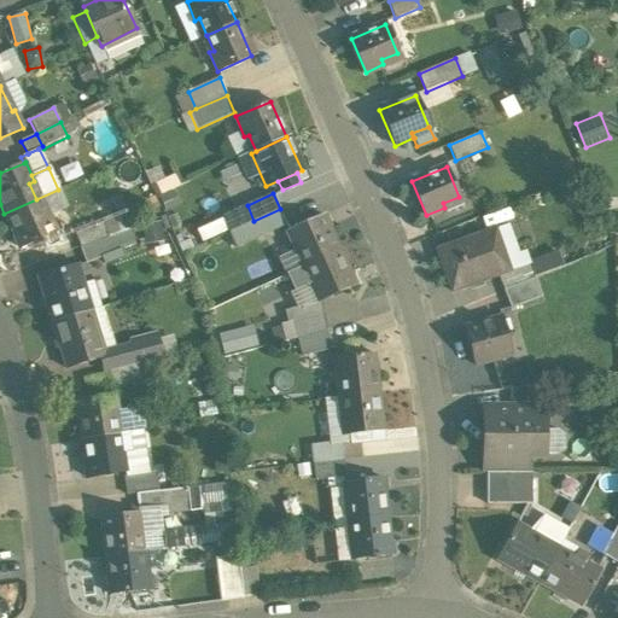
[(36,199),(4,214),(19,249),(57,232),(48,213),(44,215),(36,199)]
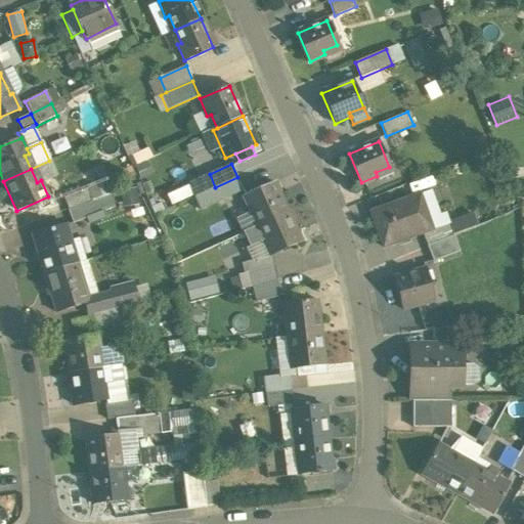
[(237,177),(215,187),(220,201),(244,190),(237,177)]
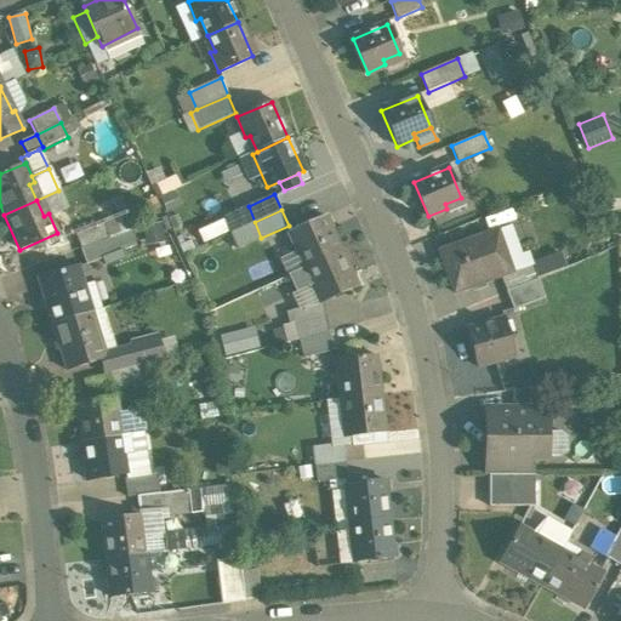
[(121,217),(103,224),(108,238),(126,231),(121,217)]
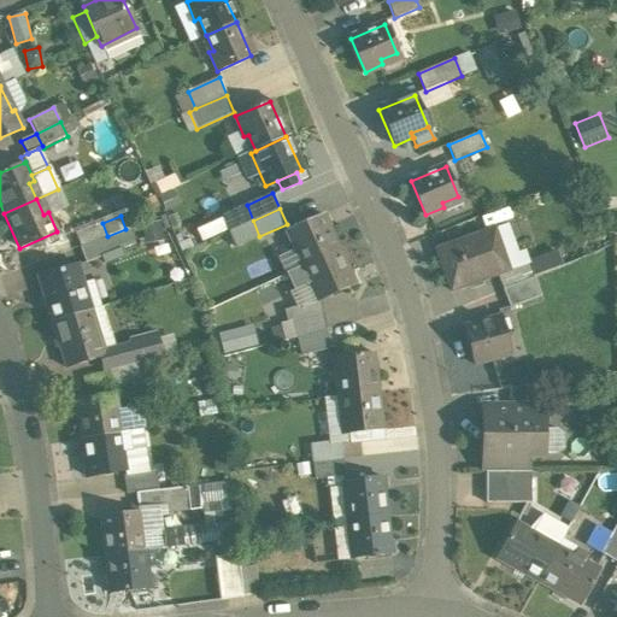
[(322,216),(287,231),(295,248),(298,247),(306,264),(306,265),(338,251),(322,216)]
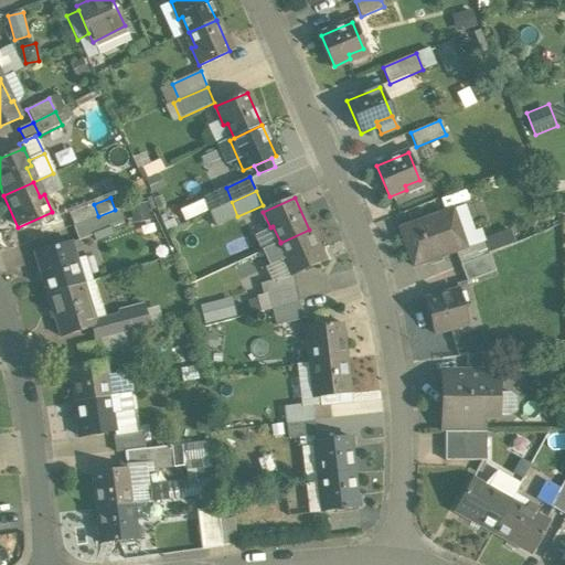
[(232,202),(210,213),(215,226),(237,216),(232,202)]
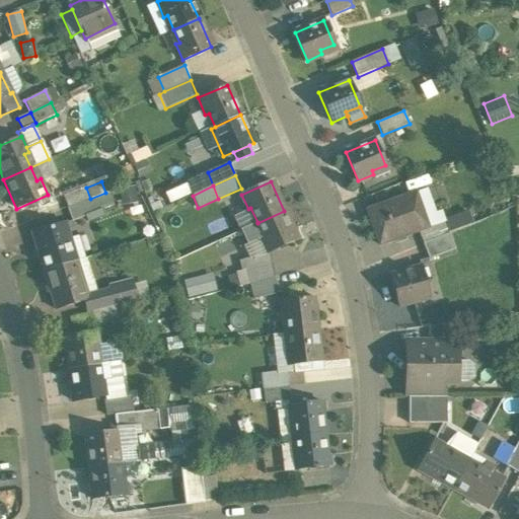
[(86,188),(63,197),(67,209),(90,200),(90,199),(86,188)]
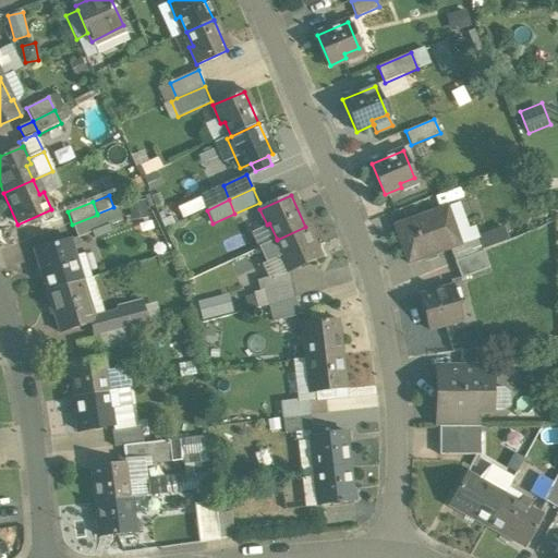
[(97,215),(72,225),(77,239),(122,221),(117,207),(97,215)]
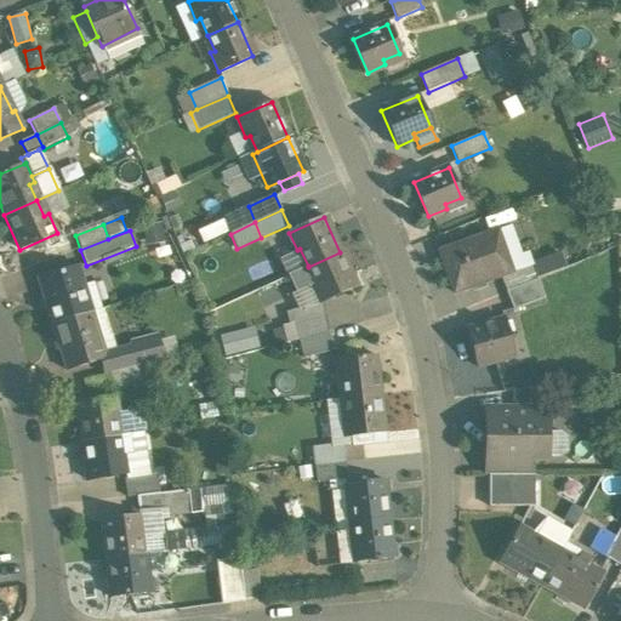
[(512,271),(499,231),(440,251),(454,294),(500,277),(512,273),(512,271)]
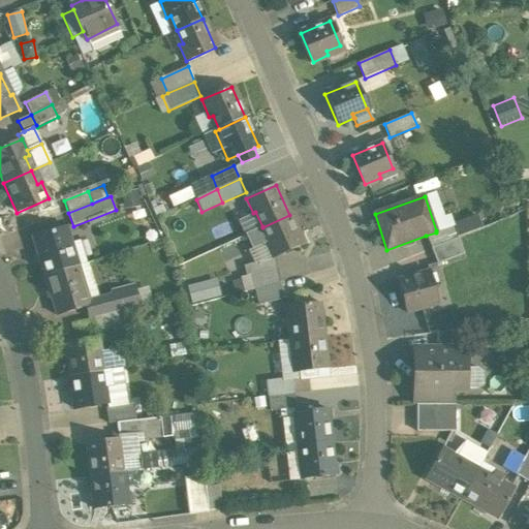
[(289,215),(262,227),(269,240),(265,242),(266,243),(272,258),(273,258),(274,258),(303,245),(289,215)]
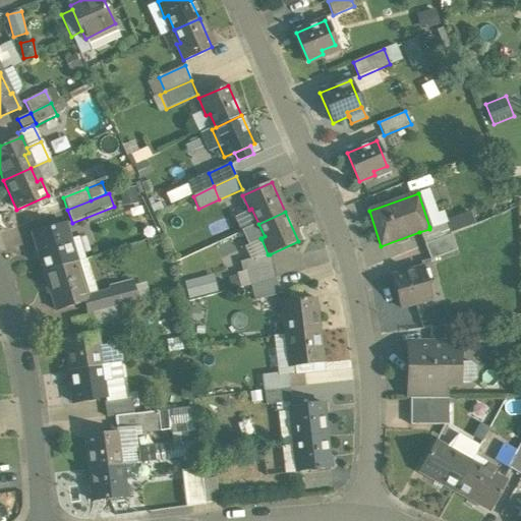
[(446,222),(429,227),(429,229),(419,232),(424,245),(451,235),(446,222)]
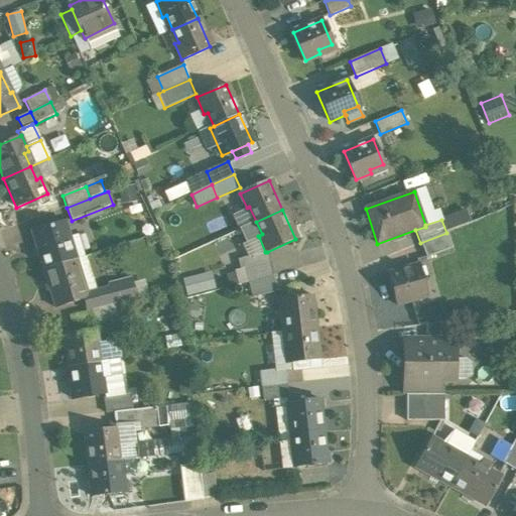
[(256,221),(239,229),(246,243),(259,237),(258,236),(262,234),(256,222),(256,221)]
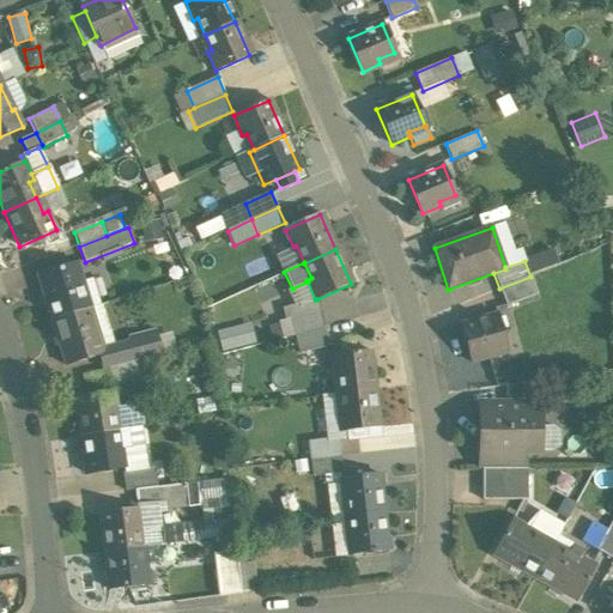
[(77,263),(38,274),(47,304),(48,303),(54,321),(89,310),(80,283),(83,283),(77,263)]
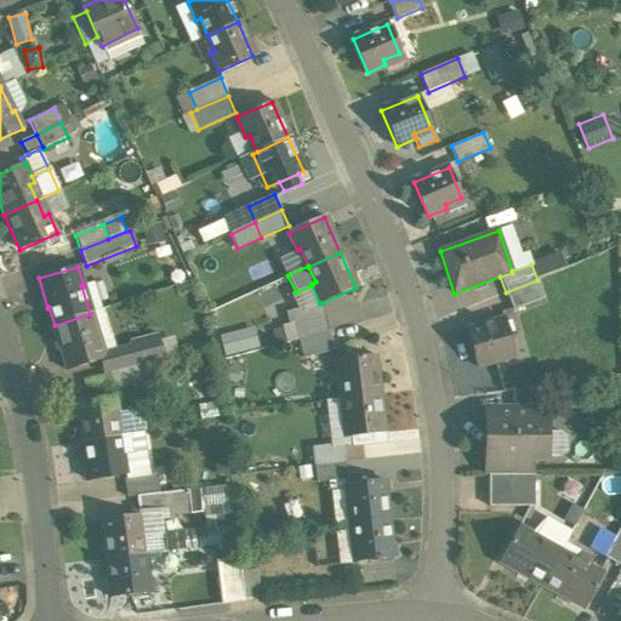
[(537,280),(506,292),(513,311),(545,298),(537,280)]
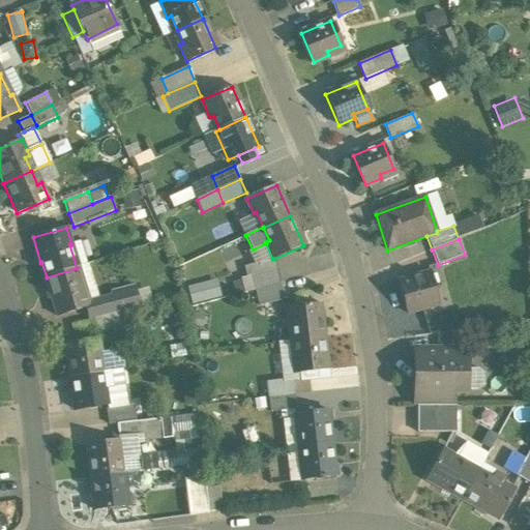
[(253,249),(248,252),(255,264),(272,259),(266,243),(253,249)]
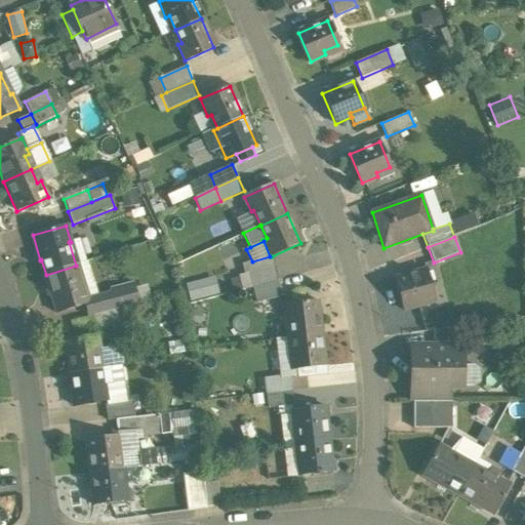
[(252,261),(242,265),(244,274),(249,273),(274,267),(272,256),(271,256),(270,256),(252,261)]
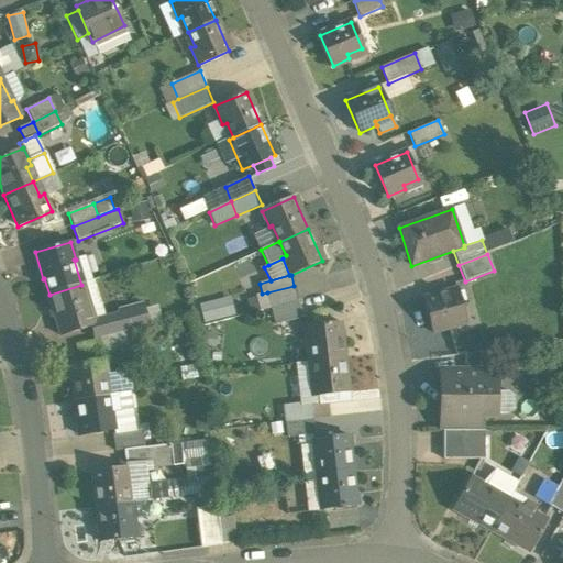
[(81,285),(50,295),(53,308),(52,309),(59,335),(94,326),(96,324),(95,322),(90,308),(88,308),(81,285)]
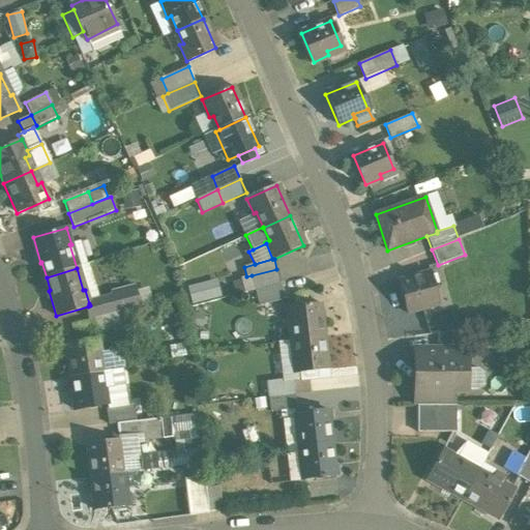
[(276,269),(252,275),(255,290),(255,291),(281,284),(276,269)]
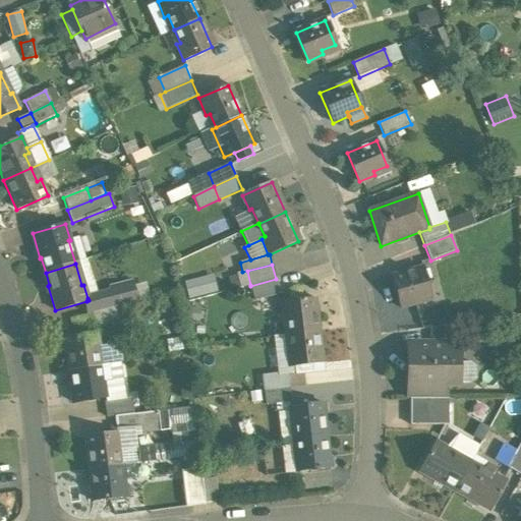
[(424,267),(393,276),(401,307),(418,303),(416,299),(431,295),(424,267)]
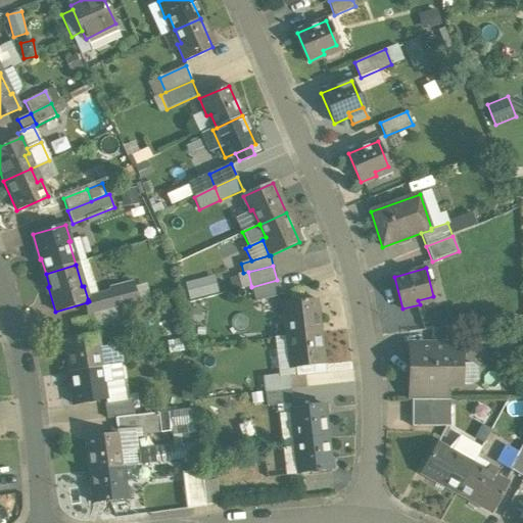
[(243,273),(237,275),(241,289),(251,286),(248,272),(243,273)]
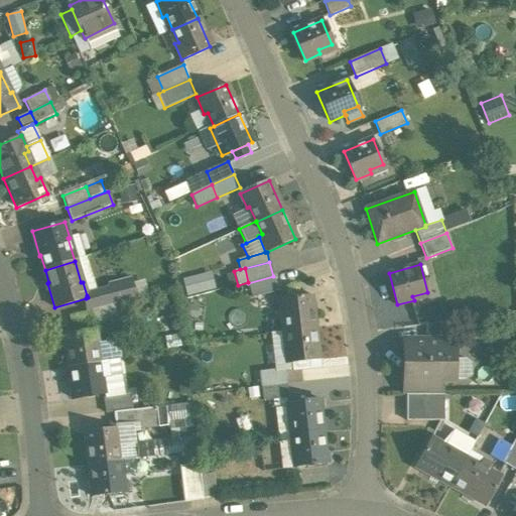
[(212,271),(183,279),(188,296),(218,288),(212,271)]
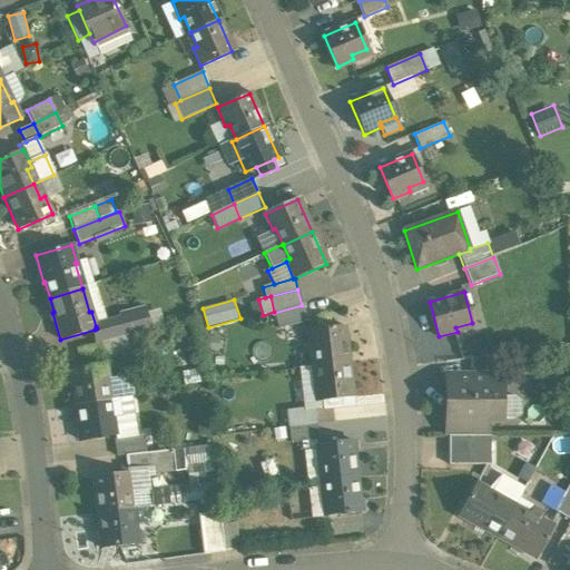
[(302,305),(274,313),(278,330),(306,322),(302,305)]
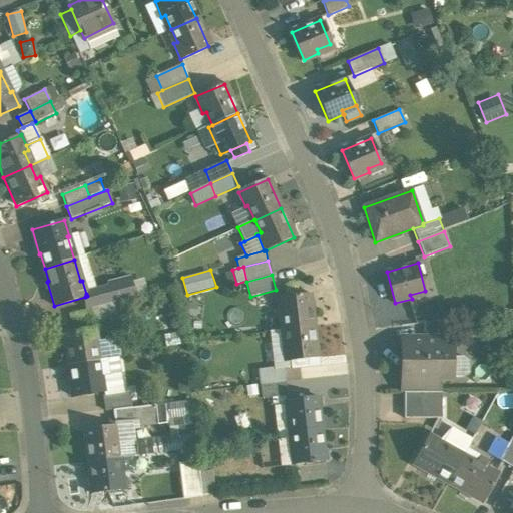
[(109,288),(86,294),(87,296),(85,297),(89,309),(117,302),(135,297),(130,277),(108,283),(109,288)]
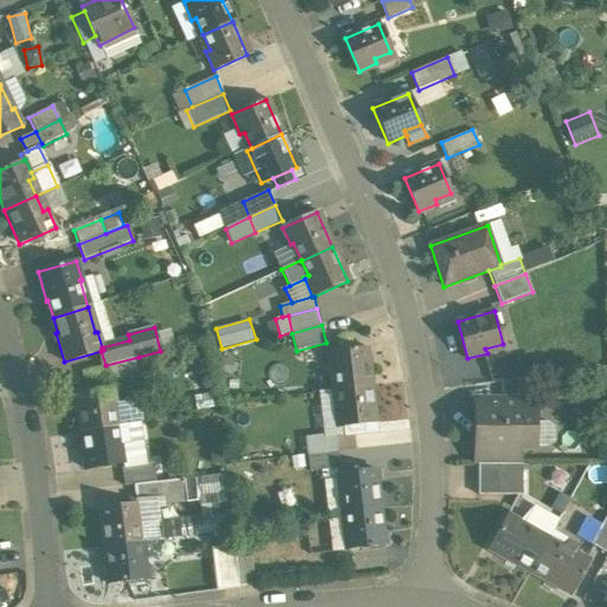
[(366,349),(327,352),(330,374),(334,374),(337,390),(370,387),(366,349)]
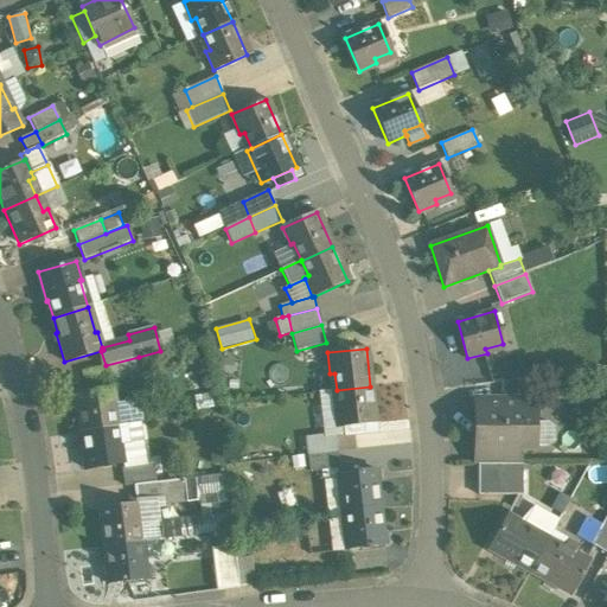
[(139,357),(106,365),(110,383),(144,375),(139,357)]
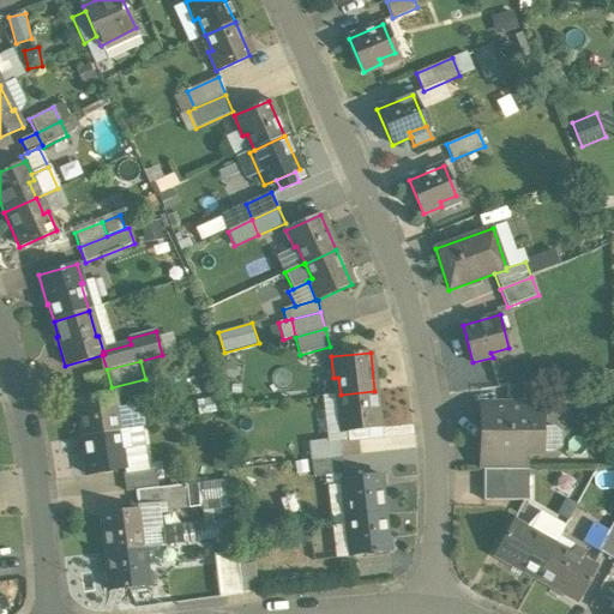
[(374,391),(341,395),(342,410),(337,410),(339,432),(380,427),(374,391)]
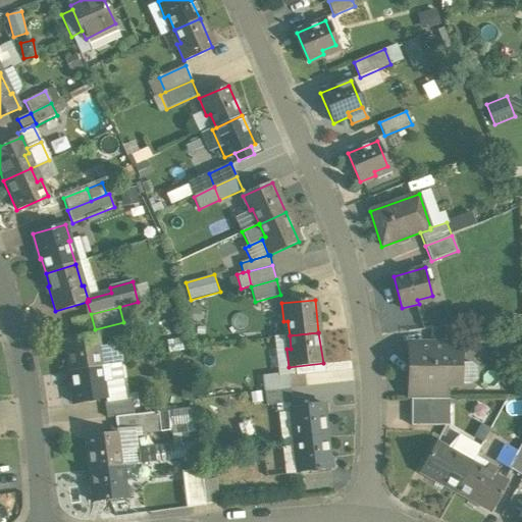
[(97,334),(63,340),(68,372),(98,367),(96,353),(100,352),(97,334)]
